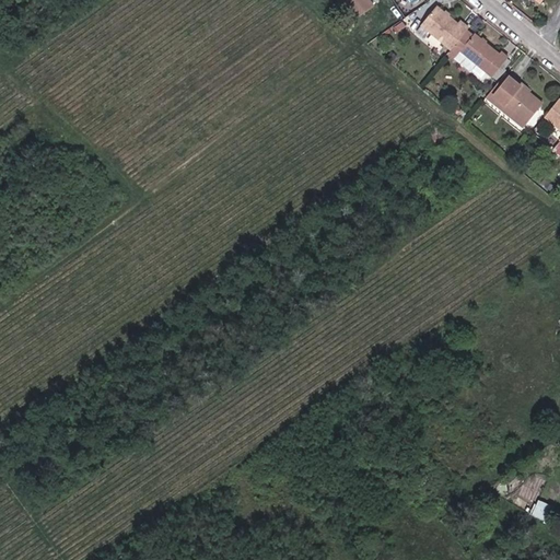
[(374,7),(370,0),(339,0),(354,21),(374,7)]
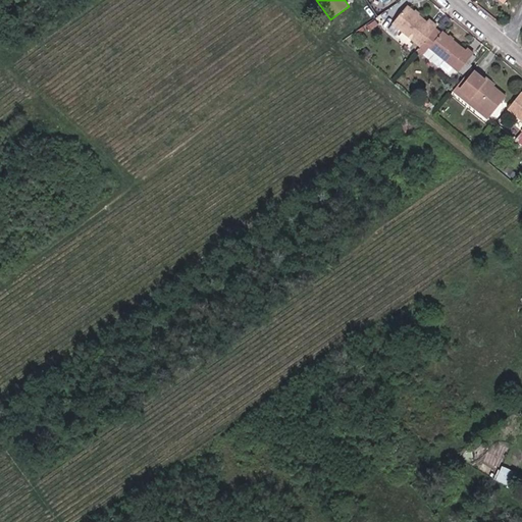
[(420,47),(435,29),(437,27),(430,20),(427,22),(407,6),(393,23),(420,47)]
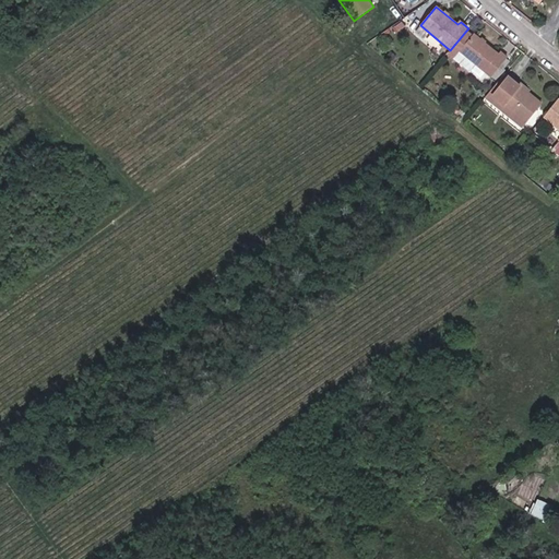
[(453,59),(472,36),(466,31),(450,50),(447,54),(453,59)]
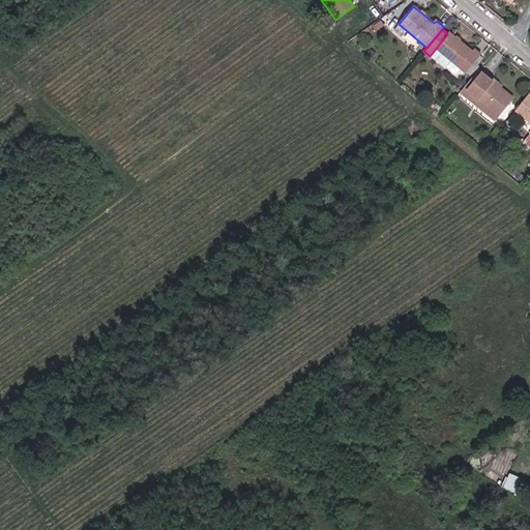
[(466,72),(481,55),(474,49),(472,51),(449,32),(447,34),(430,56),(449,72),(452,72),(458,65),(466,72)]
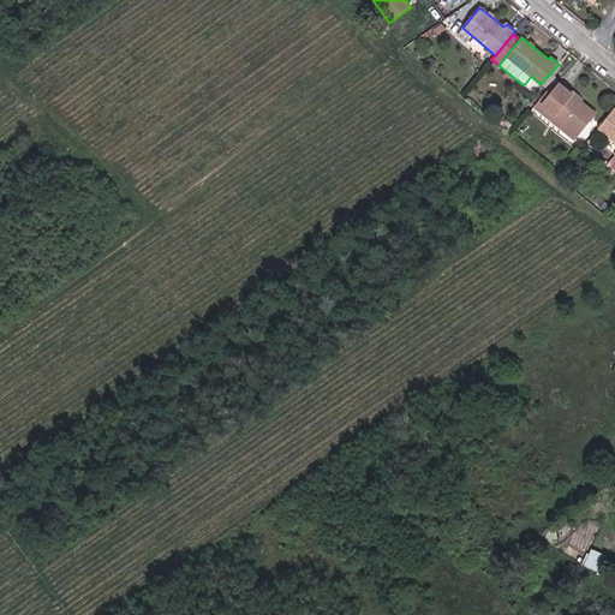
[(596,113),(555,81),(539,101),(555,113),(554,114),(579,135),(596,113)]
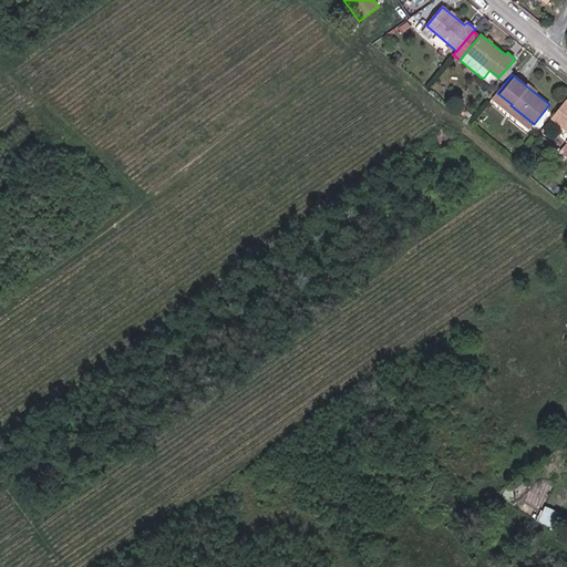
[(512,104),(497,93),(492,99),(529,129),(534,124),(511,105),(512,104)]
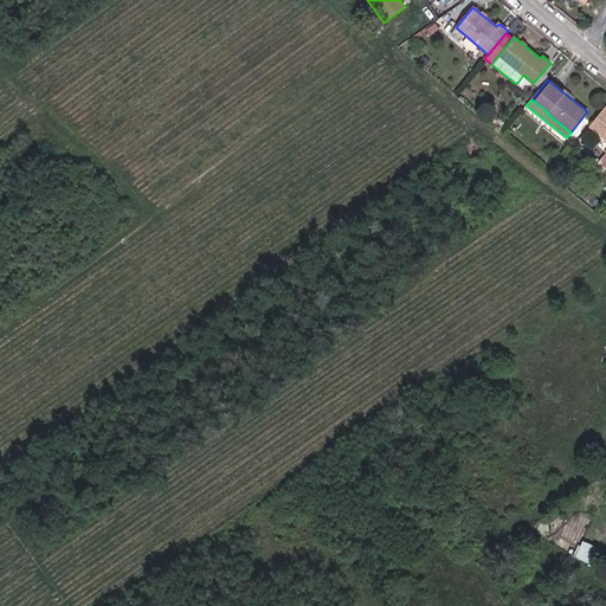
[(605,107),(590,126),(605,139),(605,107)]
